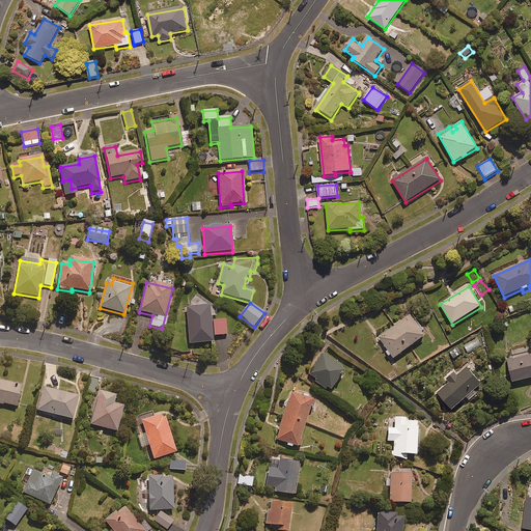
[(216,307),(187,308),(189,345),(213,343),(212,336),(227,335),(226,319),(217,319),(216,307)]
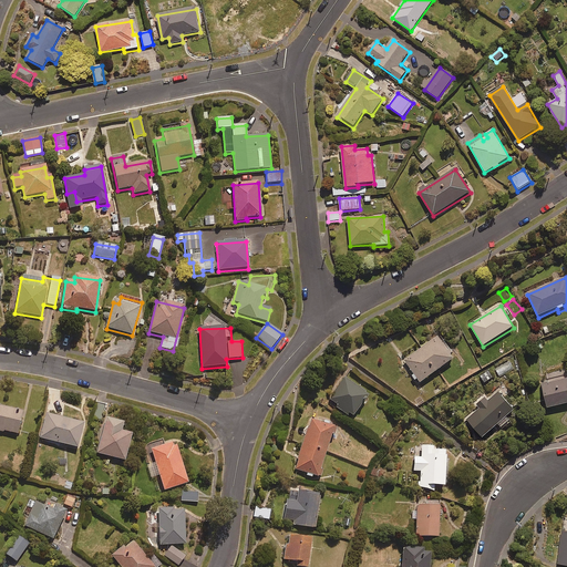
[(414,374),(412,377),(415,382),(418,380),(421,384),(455,359),(439,336),(404,360),(414,374)]
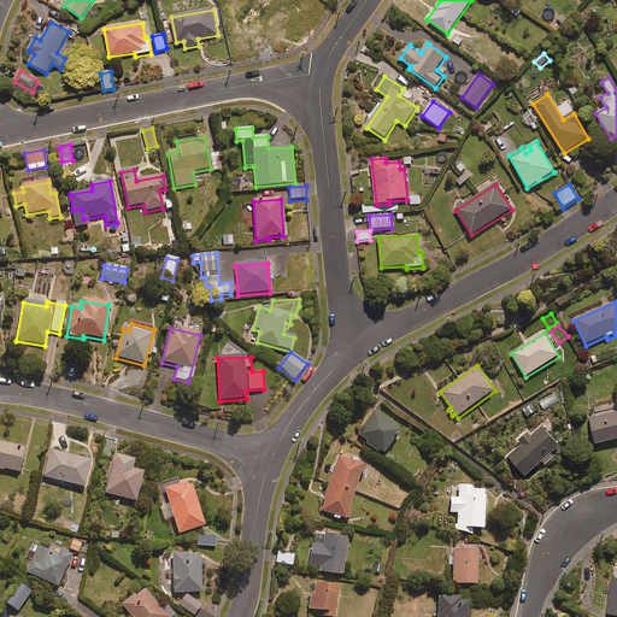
[(401,433),(375,412),(356,436),(382,457),(401,433)]
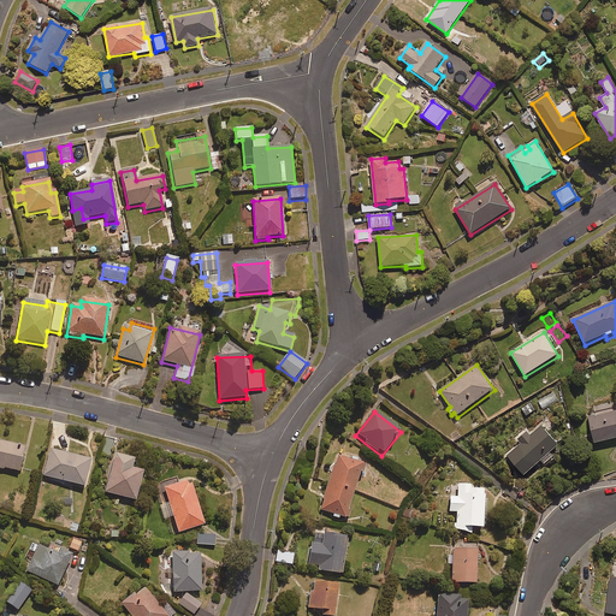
[(615,412),(588,418),(594,444),(615,439),(615,412)]
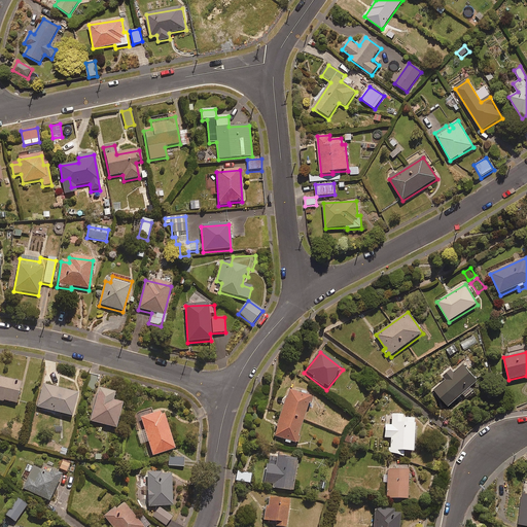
[(479,384),(463,365),(453,373),(451,371),(444,377),(447,380),(432,392),(448,411),(479,384)]
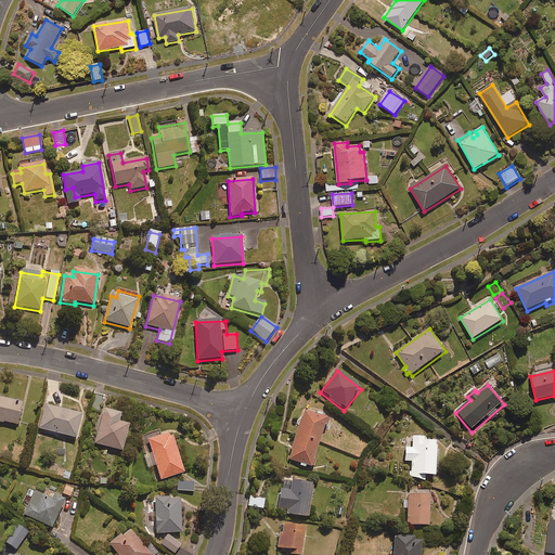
[(24,404),(0,398),(0,421),(20,426),(24,404)]
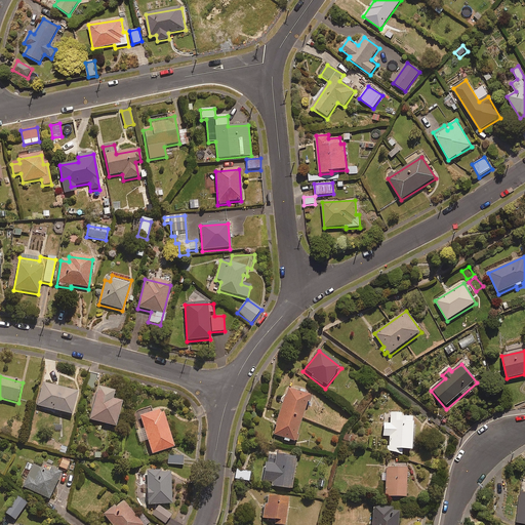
[(79,394),(44,385),(39,406),(73,415),(79,394)]
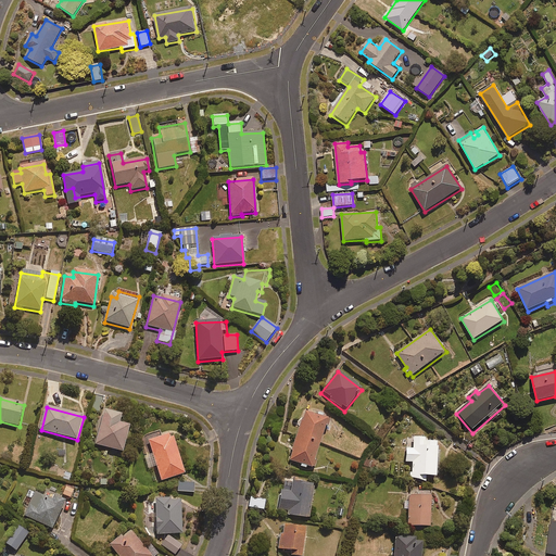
[(123,415),(105,411),(96,445),(124,453),(131,427),(121,424),(123,415)]
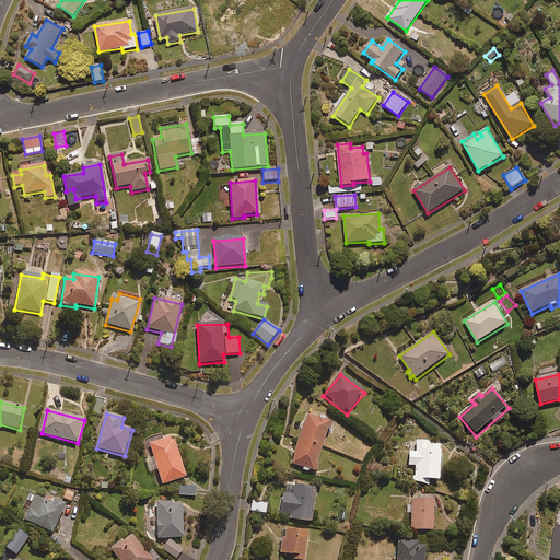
[(325,422),(326,420),(321,418),(319,421),(305,417),(291,465),(303,468),(303,471),(308,473),(310,470),(317,473),(319,465),(317,464),(326,432),(328,432),(331,424),(325,422)]
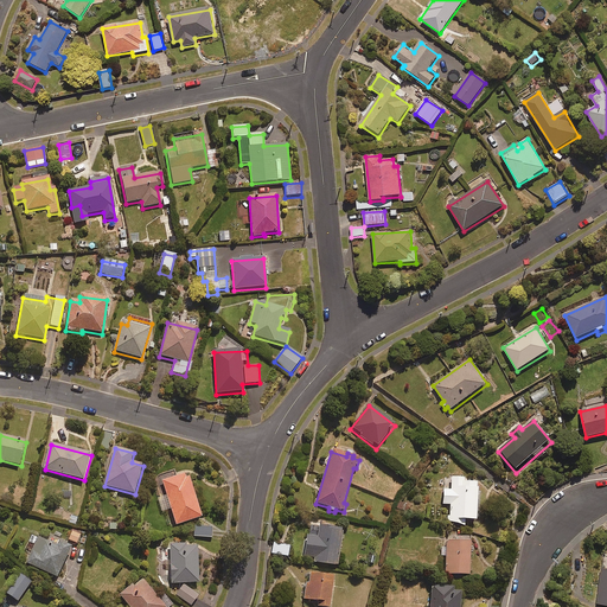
[(173,471),(152,477),(164,513),(173,511),(177,526),(203,518),(190,474),(176,478),(173,471)]
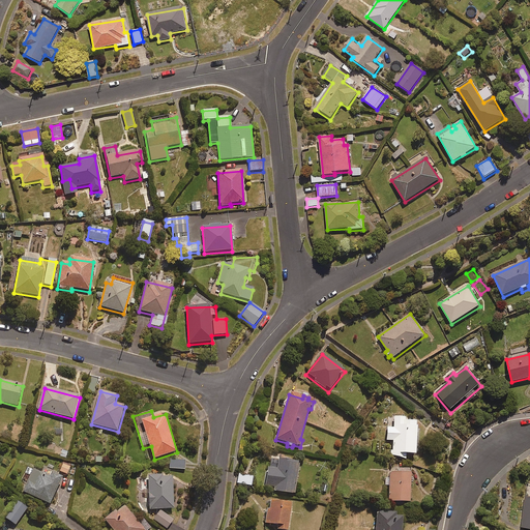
[(403,419),(394,419),(393,429),(387,429),(387,441),(393,441),(393,458),(415,459),(416,422),(403,421),(403,419)]
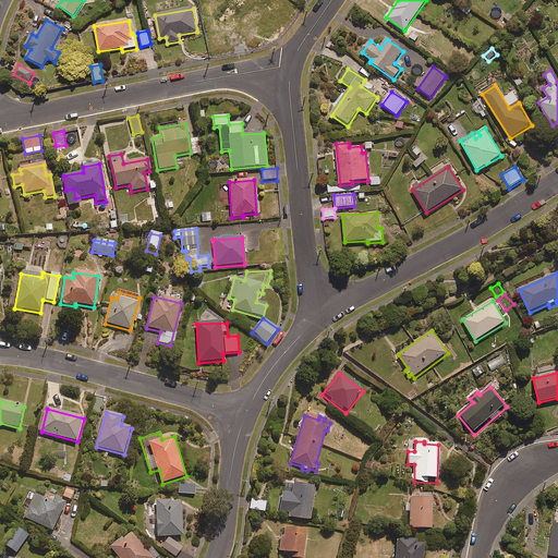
[(196,484),(180,483),(180,494),(195,495),(196,484)]
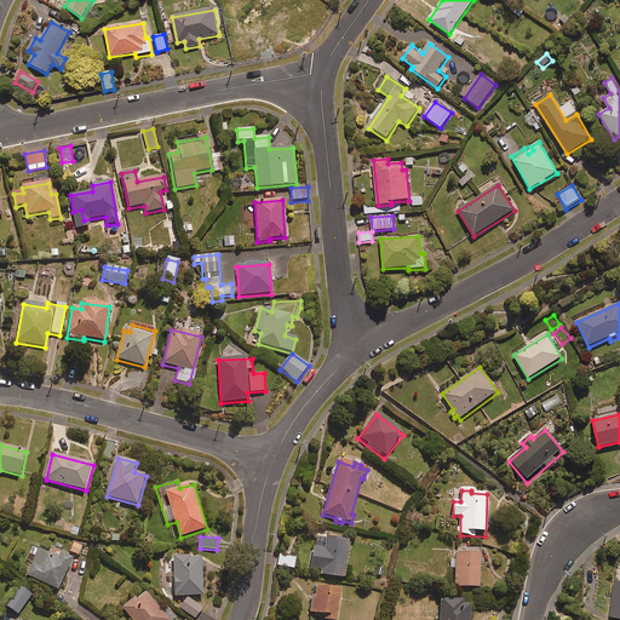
[(349,544),(326,540),(325,551),(314,549),(311,569),(321,570),(321,577),(344,580),(349,544)]
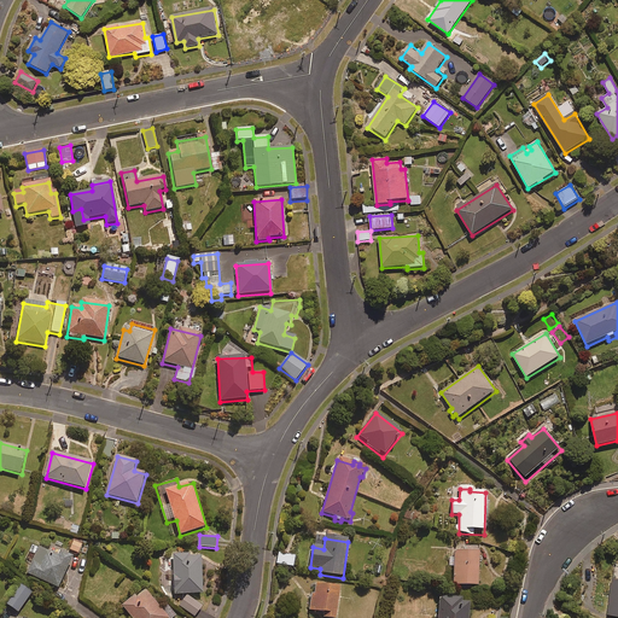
[(83,546),(75,541),(70,549),(79,554),(83,546)]
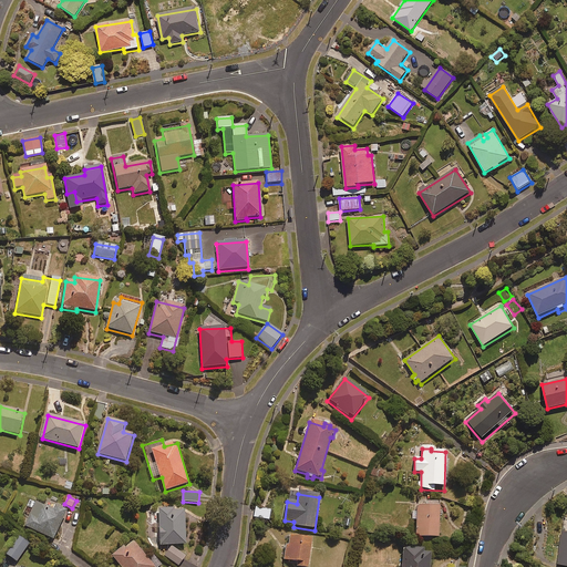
[(53,511),(38,504),(26,527),(54,540),(68,513),(54,507),(53,511)]
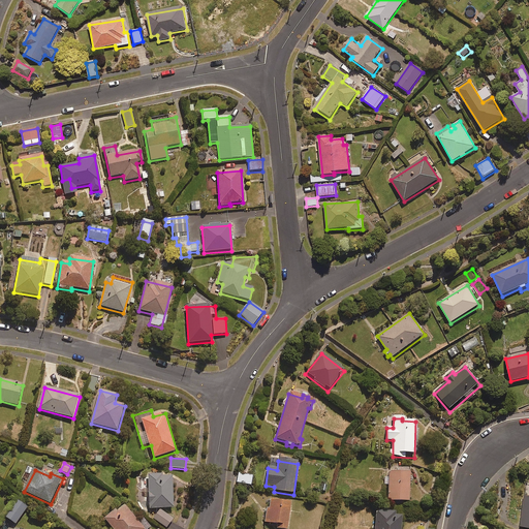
[(409,474),(389,473),(387,503),(408,503),(409,474)]
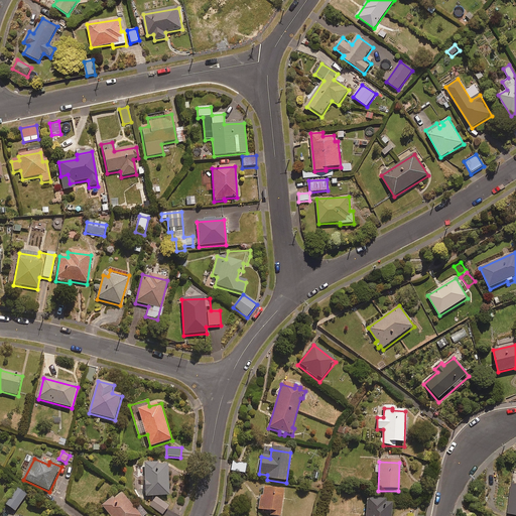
[(159,464),(145,465),(147,497),(170,496),(169,467),(159,467),(159,464)]
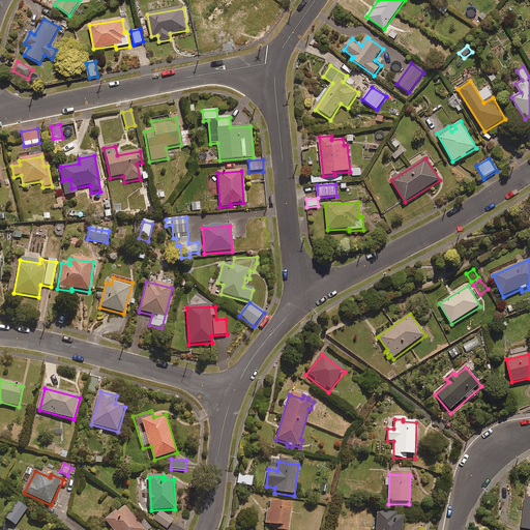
[(253,479),(238,476),(236,484),(249,489),(253,479)]
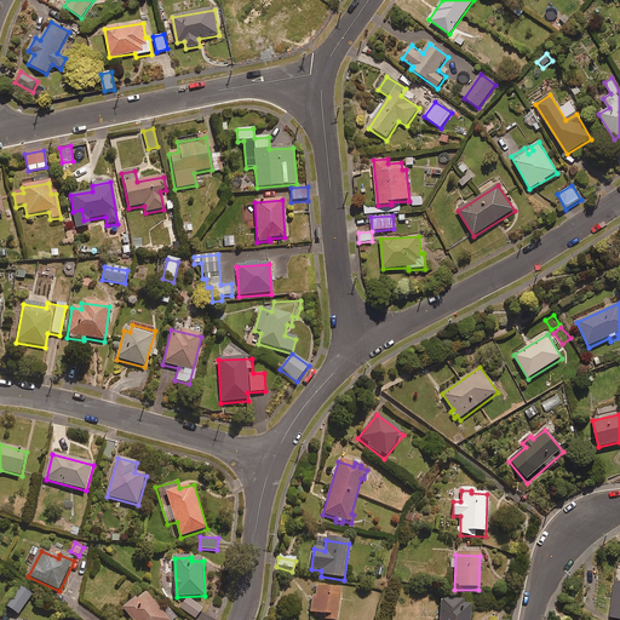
[(336,619),(340,590),(315,585),(310,615),(325,618),(325,619),(336,619)]
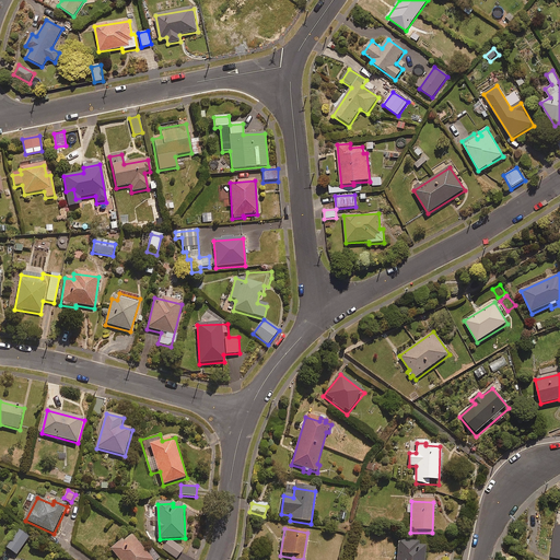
[(30,538),(19,531),(7,548),(18,556),(30,538)]
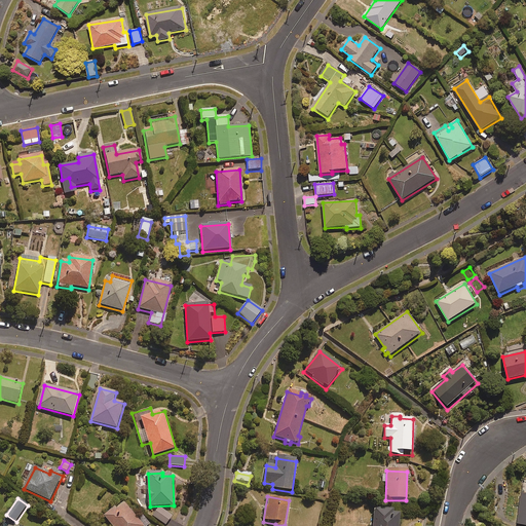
[(143,525),(124,502),(106,517),(112,525),(143,525)]
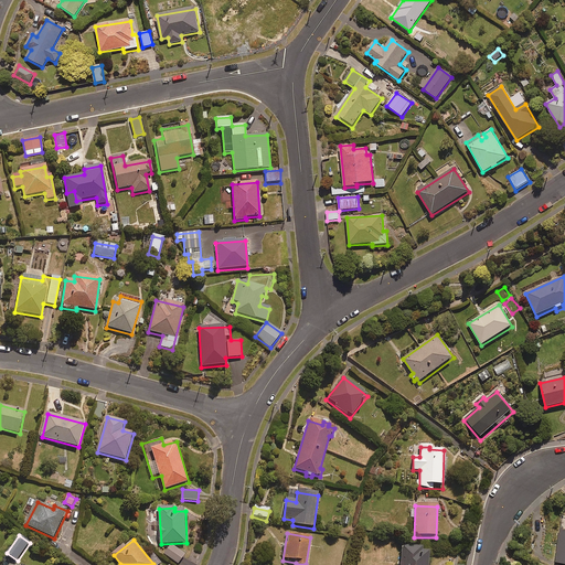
[(185,555),(171,545),(164,554),(179,564),(185,555)]
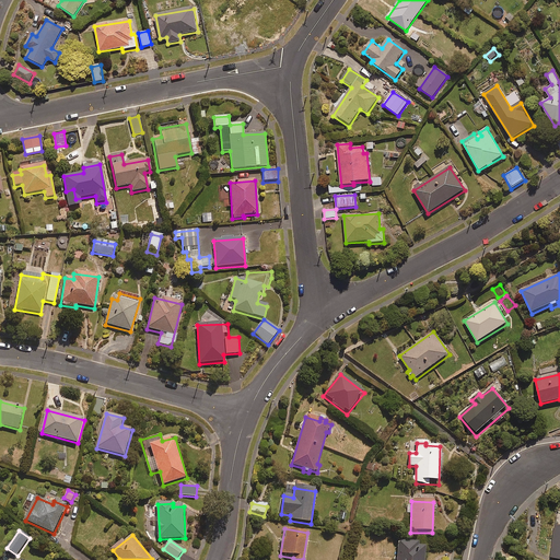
[(417,544),(399,543),(397,559),(423,559),(424,549),(416,549),(417,544)]
